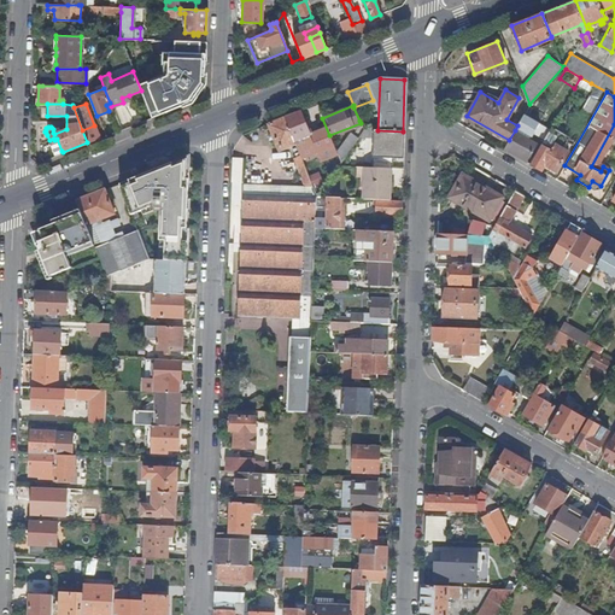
[(282,117),(292,141),(309,134),(299,111),(282,117)]
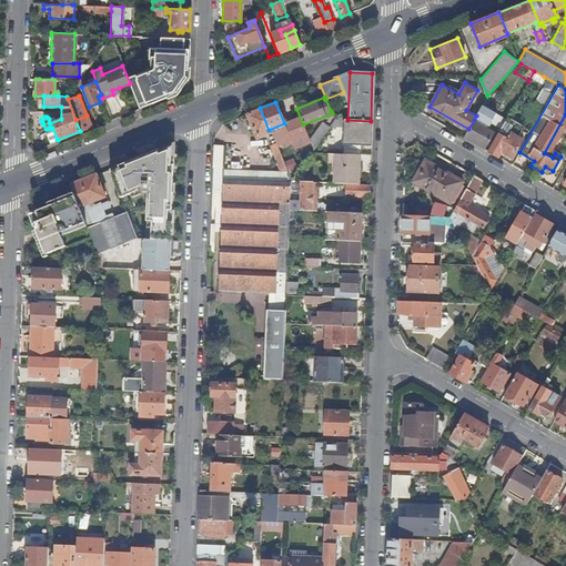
[(246,113),(254,135),(269,130),(260,108),(246,113)]
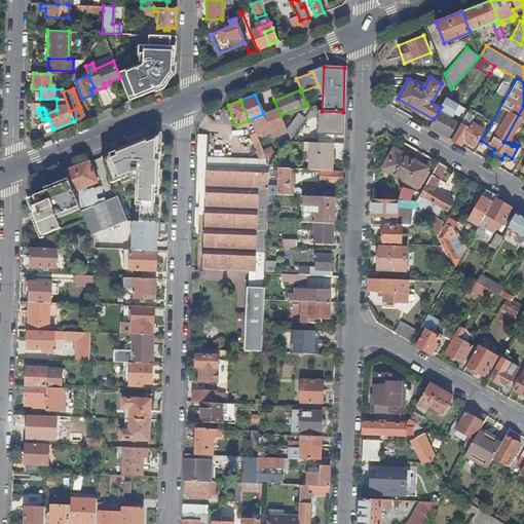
[(309,111),(304,117),(317,117),(316,143),(332,143),(333,135),(343,135),(344,112),(343,112),(322,111),(317,111),(309,111)]
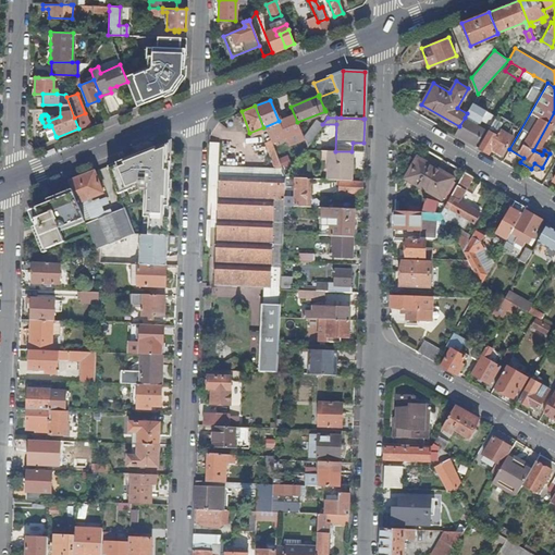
[(465,118),(459,126),(455,134),(476,146),(484,130),(465,118)]
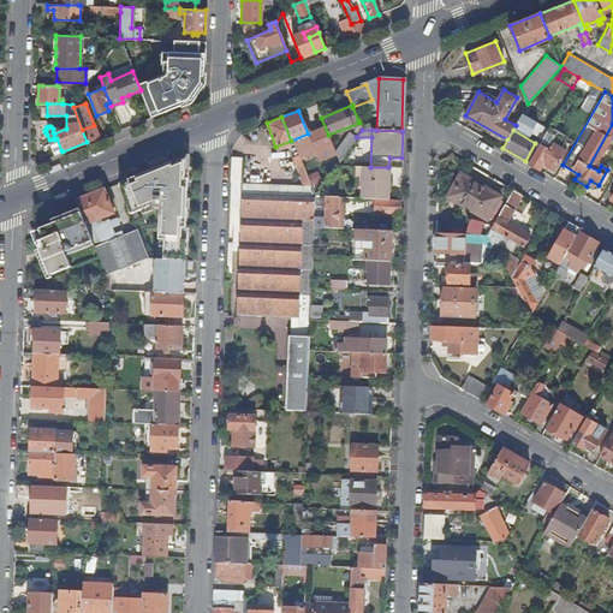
[(339,161),(356,137),(350,134),(346,140),(344,138),(334,150),(339,161)]
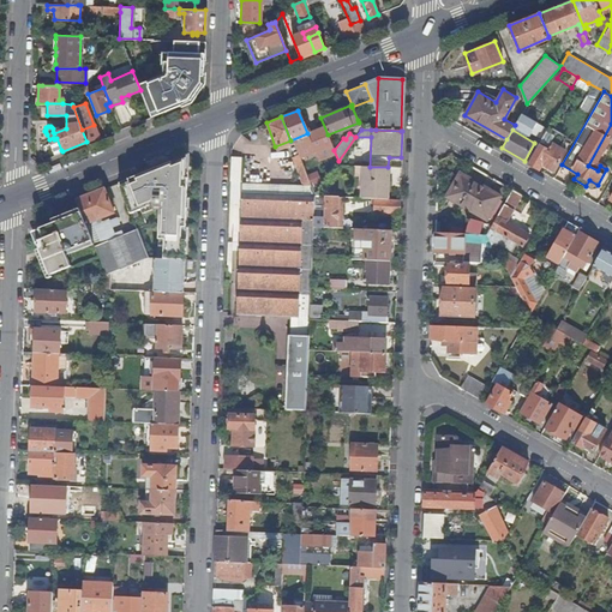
[(55,153),(61,150),(57,138),(54,139),(53,138),(49,139),(55,153)]
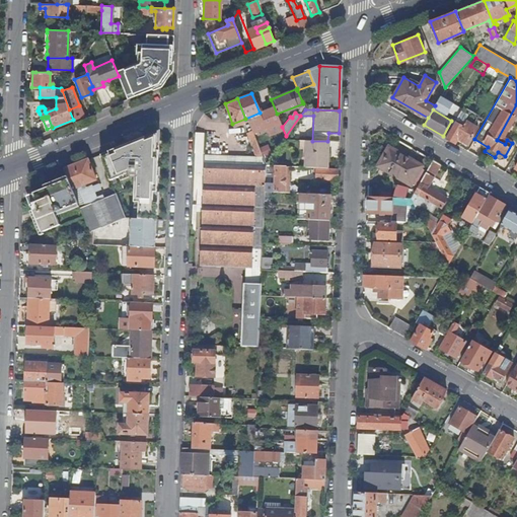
[(245,119),(232,124),(234,127),(247,122),(245,119)]
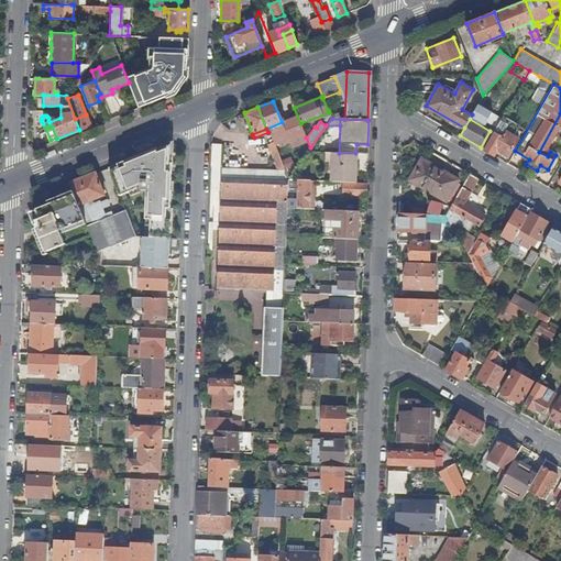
[(301,151),(310,147),(306,138),(303,130),(295,133),(301,151)]
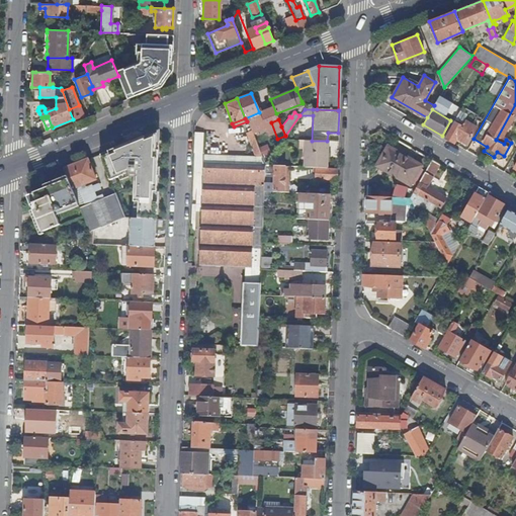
[(457,138),(459,139),(467,125),(465,124),(464,123),(463,126),(454,121),(445,137),(454,143),(457,138)]
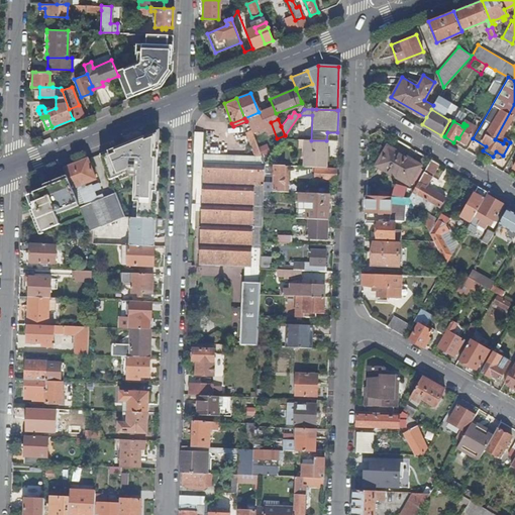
[(476,127),(466,121),(465,124),(467,125),(458,138),(459,139),(467,142),(476,127)]
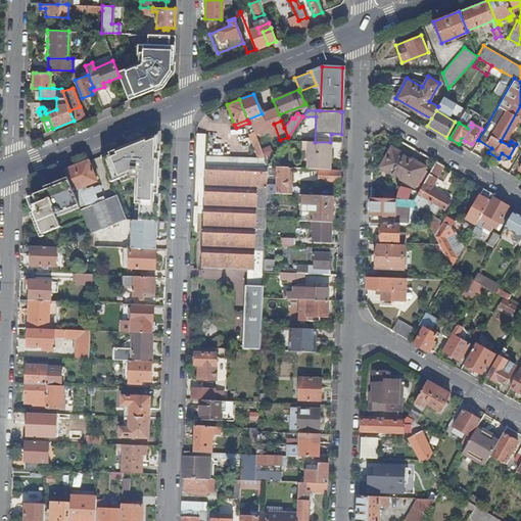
[(115,195),(126,220),(156,221),(159,131),(99,155),(115,195)]
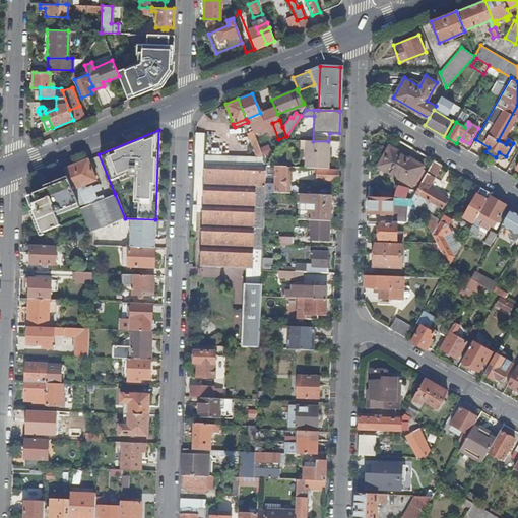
[(253,145),(256,144),(255,139),(251,131),(246,133),(250,141),(252,141),(253,145)]
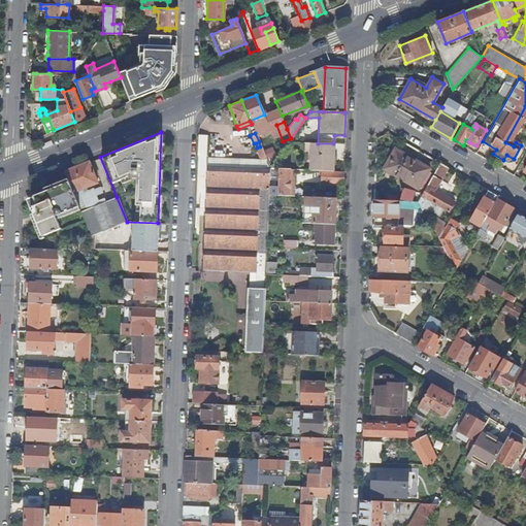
[(205,156),(205,135),(197,134),(197,156),(205,156)]
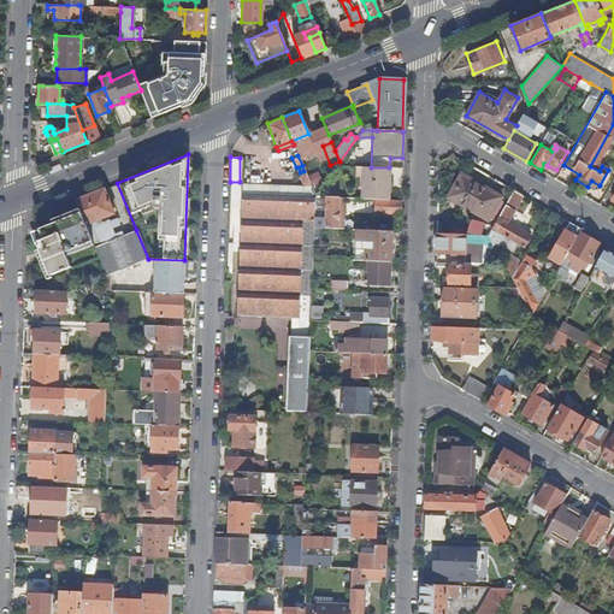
[(306,176),(316,172),(311,161),(302,165),(303,171),(306,176)]
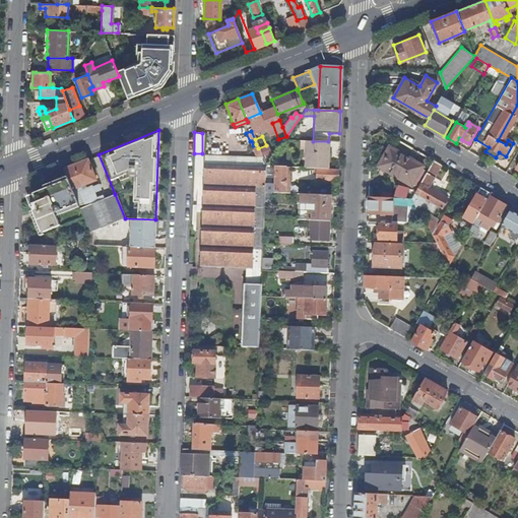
[(328,141),(313,141),(306,141),(305,149),(305,168),(316,169),(324,169),(327,169),(328,141)]
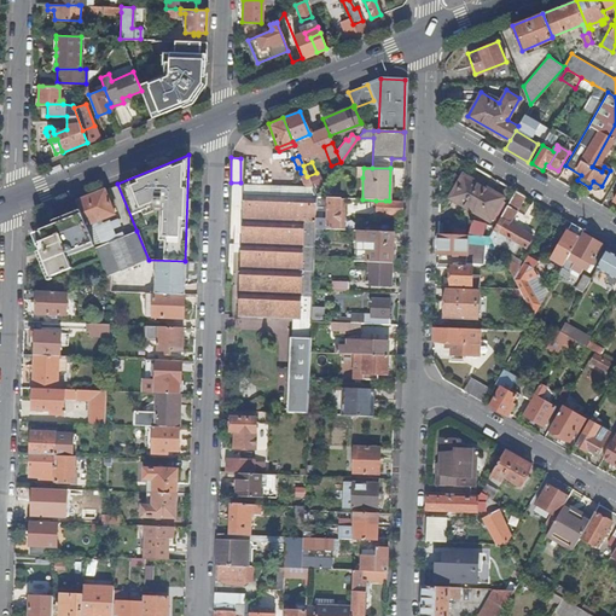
[(320,185),(317,173),(307,176),(312,187),(312,189),(320,185)]
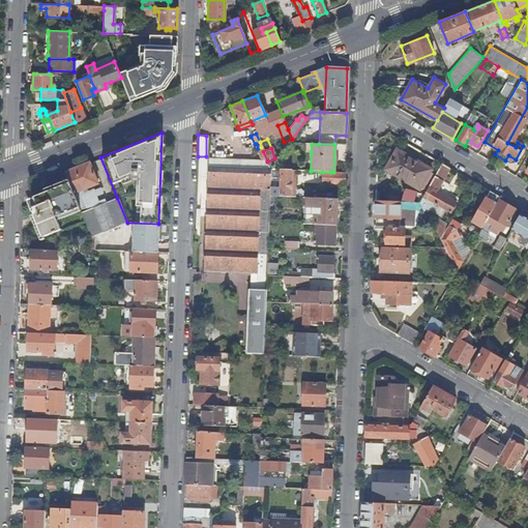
[(406,178),(420,186),(431,171),(416,162),(417,160),(397,148),(386,166),(399,173),(398,175),(405,179),(406,178)]
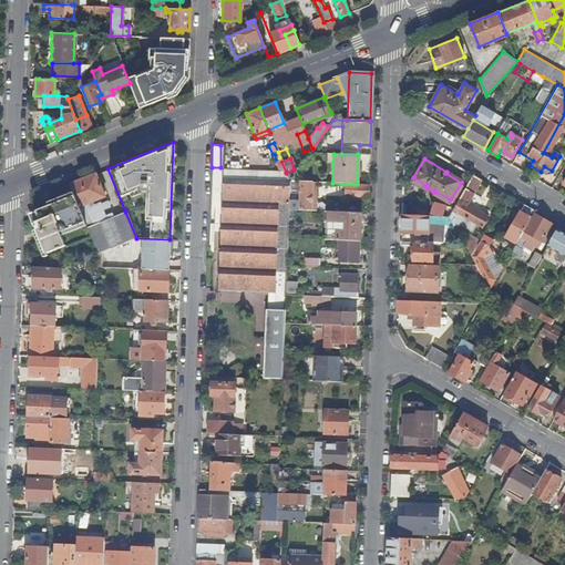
[(264,379),(281,379),(283,346),(284,322),(285,295),(286,281),(286,266),(287,238),(287,227),(288,209),(289,189),(289,181),(279,181),(279,171),(223,168),(218,289),(268,291),(268,308),(267,308),(264,379)]
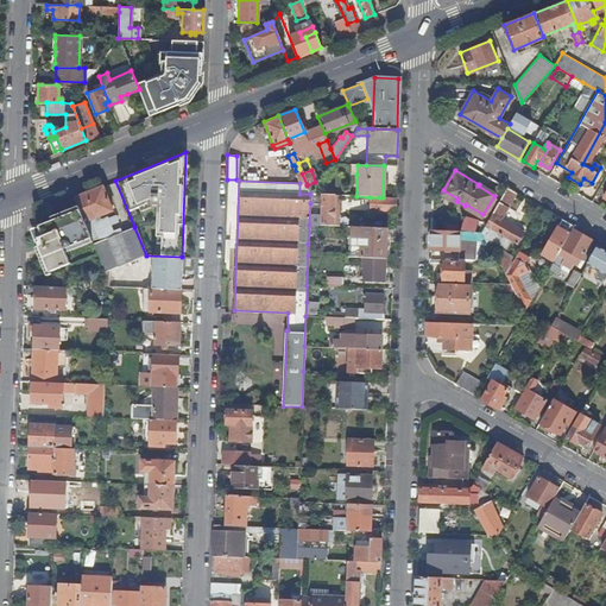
[(307,185),(310,194),(319,182),(317,181),(315,182),(307,185)]
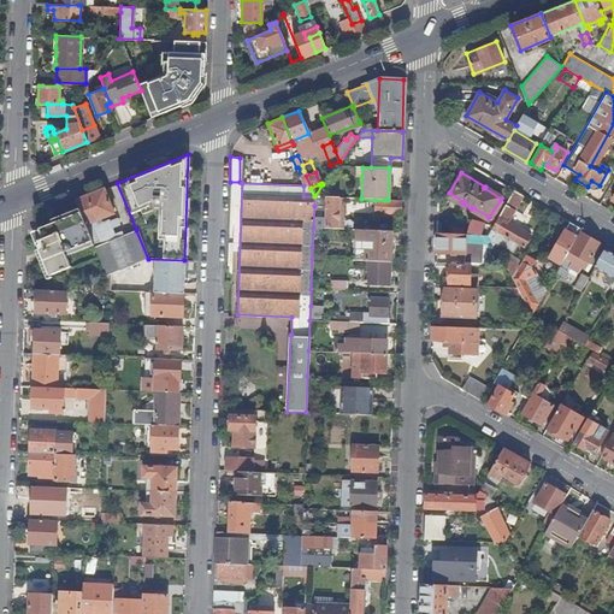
[(303,196),(314,196),(311,188),(311,187),(303,186),(303,196)]
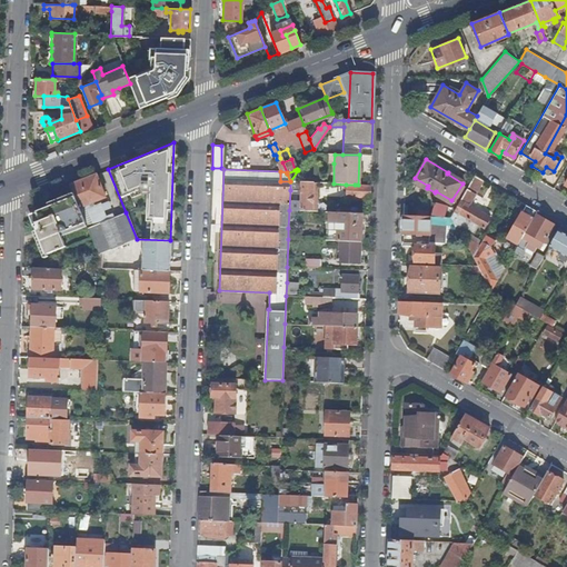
[(95,173),(70,183),(75,195),(79,206),(105,196),(95,173)]
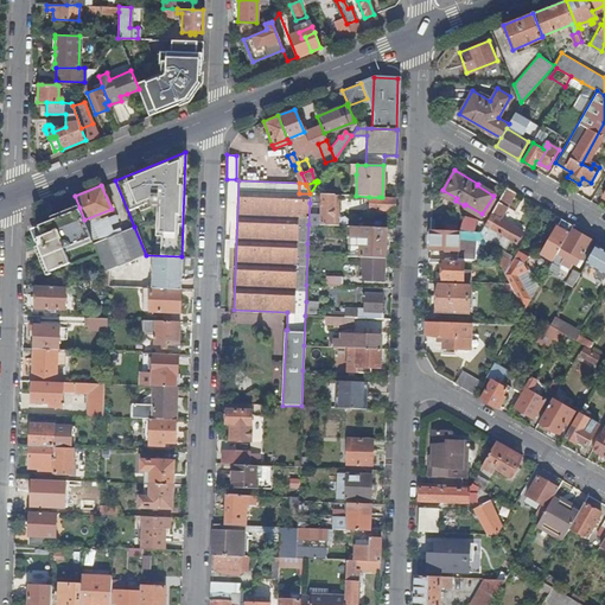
[(516,191),(507,186),(482,230),(486,240),(490,237),(507,248),(510,240),(516,242),(522,231),(501,218),(516,191)]
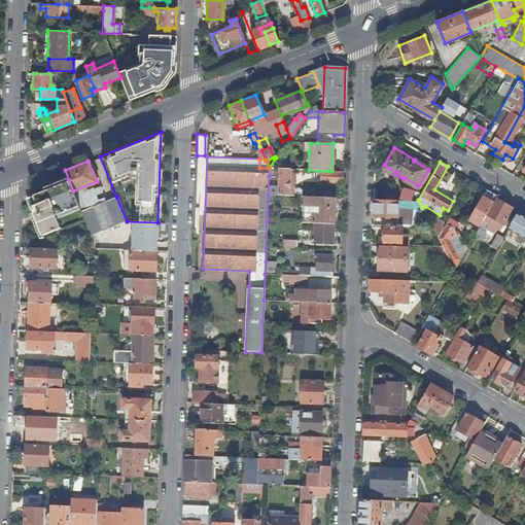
[(293,169),(274,168),(273,176),(269,176),(268,195),(275,195),(292,196),(293,169)]
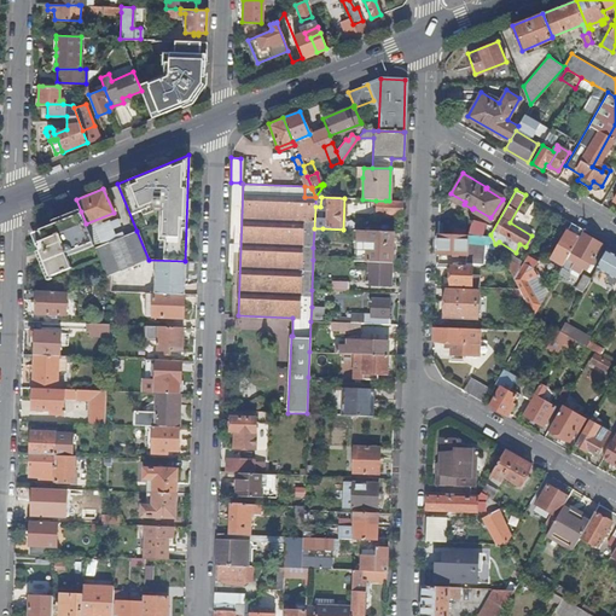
[(384,214),(385,201),(376,201),(375,214),(384,214)]
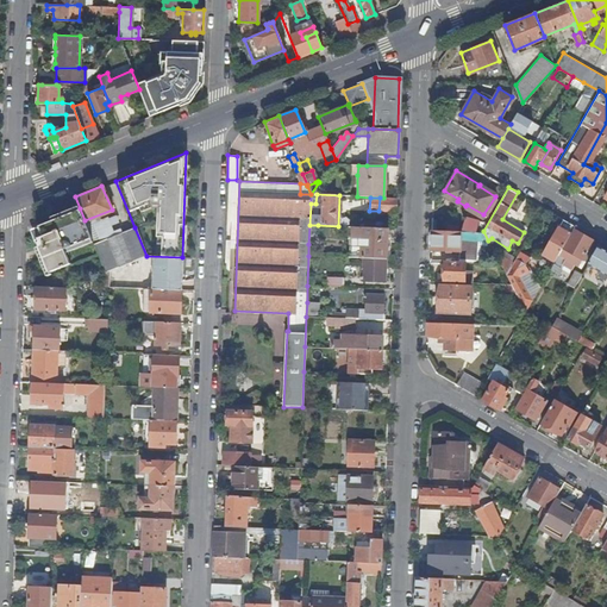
[(383,198),(380,198),(379,211),(395,212),(395,198),(383,198)]
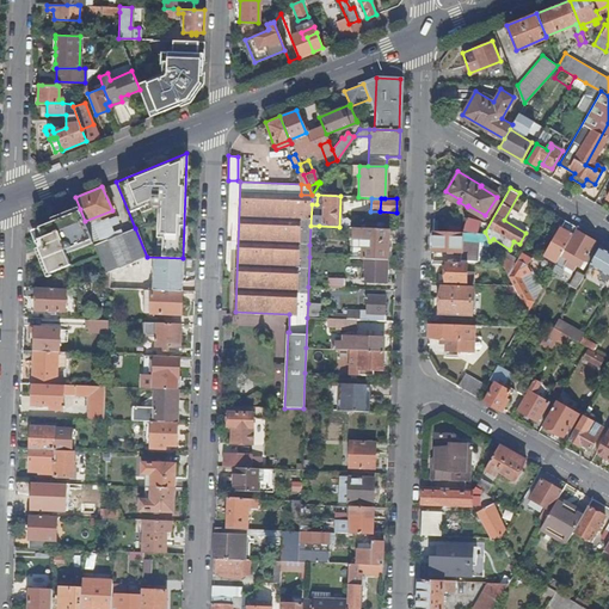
[(48,274),(98,253),(94,245),(85,221),(80,209),(41,225),(40,221),(36,222),(42,237),(37,239),(38,243),(37,244),(48,274)]
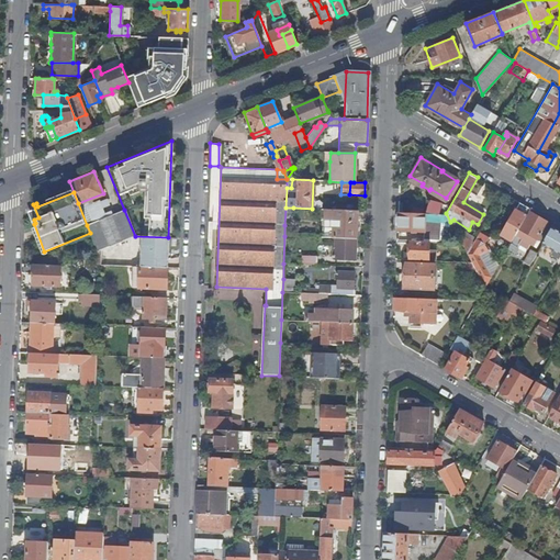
[(425,198),(424,210),(438,212),(440,200),(425,198)]
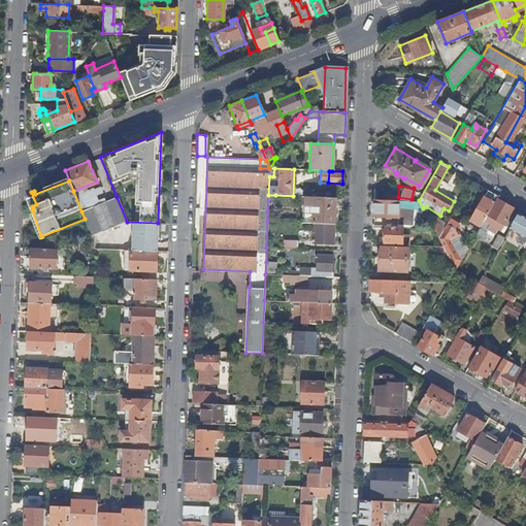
[(481,226),(484,221),(498,195),(488,189),(484,195),(485,196),(471,220),(481,226)]
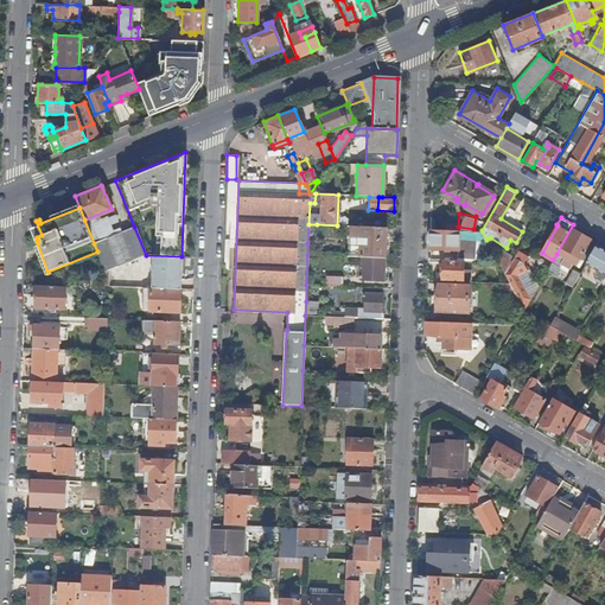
[(94,243),(97,252),(104,272),(108,269),(140,256),(146,255),(134,227),(94,243)]
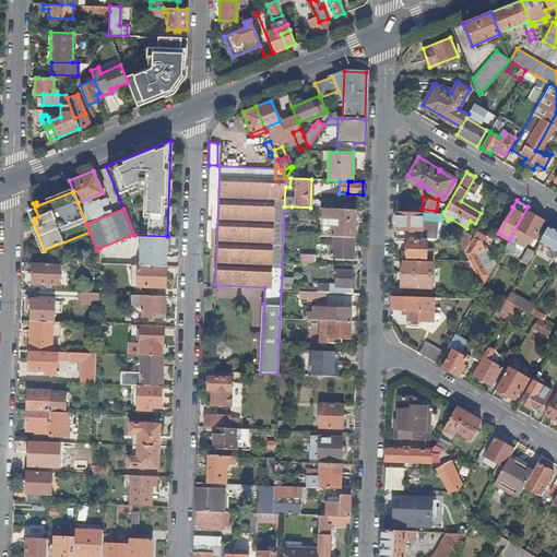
[(331,223),(331,236),(333,236),(354,237),(354,210),(322,209),(322,218),(329,218),(331,218),(331,223)]
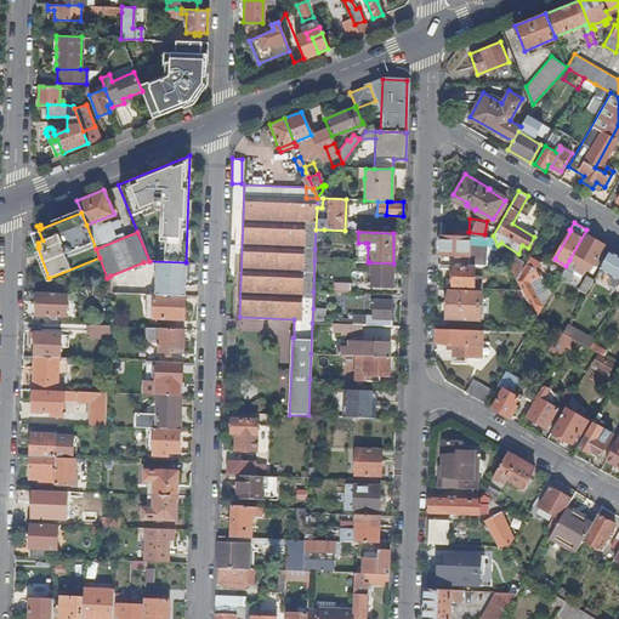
[(575,253),(595,263),(606,244),(586,233),(575,253)]
